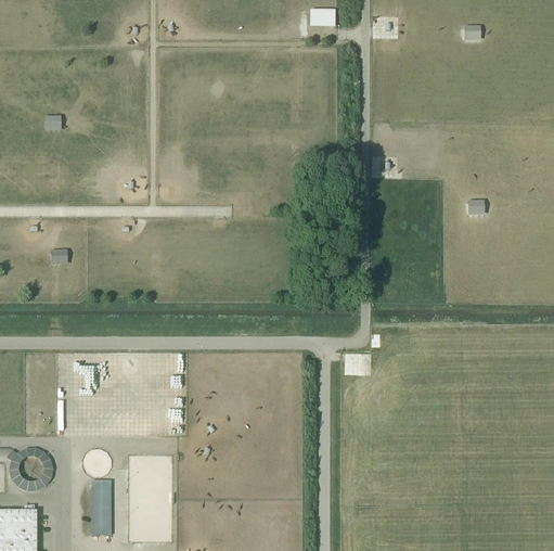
[(335,16),(335,9),(317,9),(317,16),(317,21),(329,21),(335,21),(335,16)]
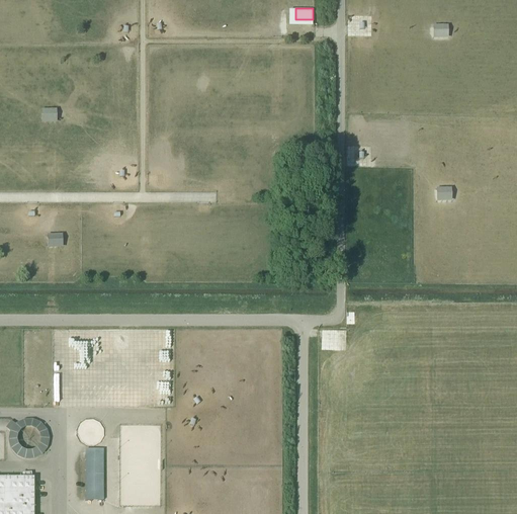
[(449,23),(434,23),(434,36),(449,36),(449,23)]
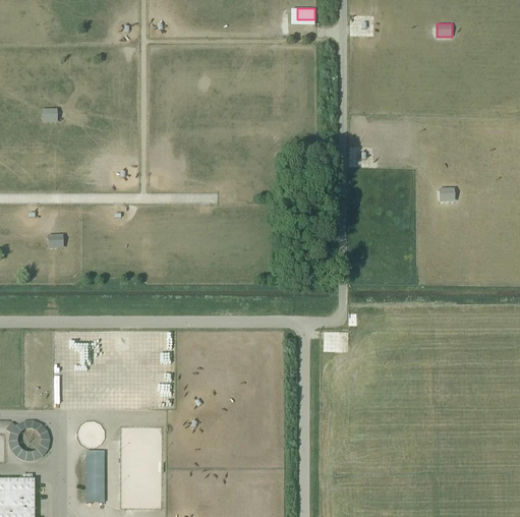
[(57,109),(43,109),(43,122),(57,122),(57,109)]
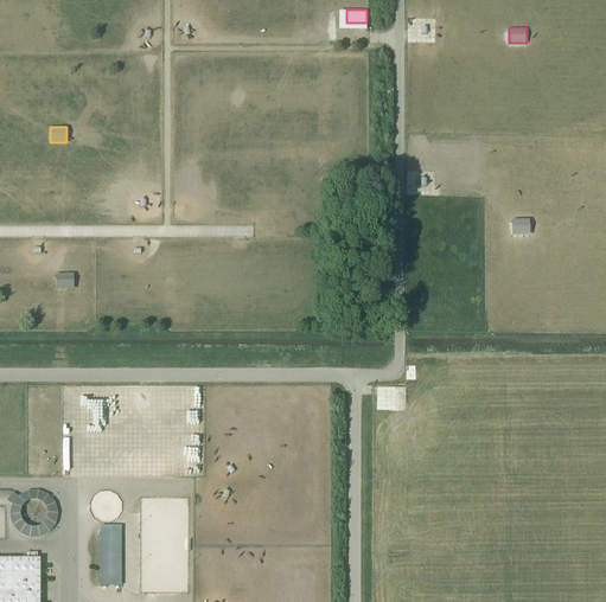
[(529,219),(512,219),(512,235),(529,235),(529,219)]
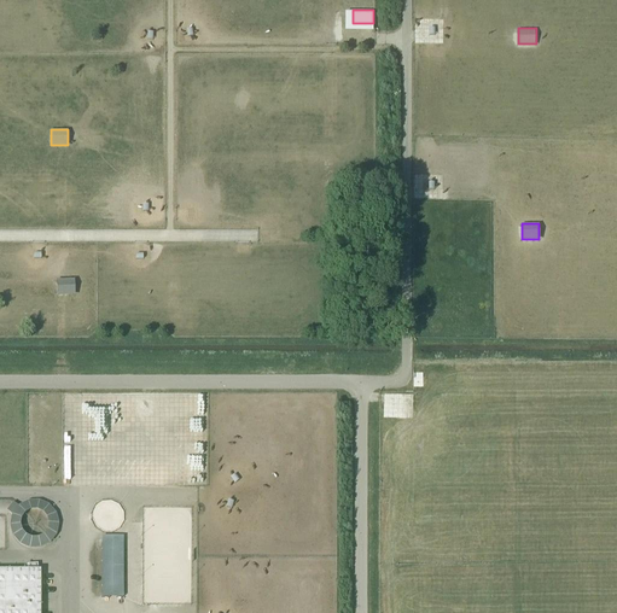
[(75,279),(58,279),(58,295),(75,295),(75,279)]
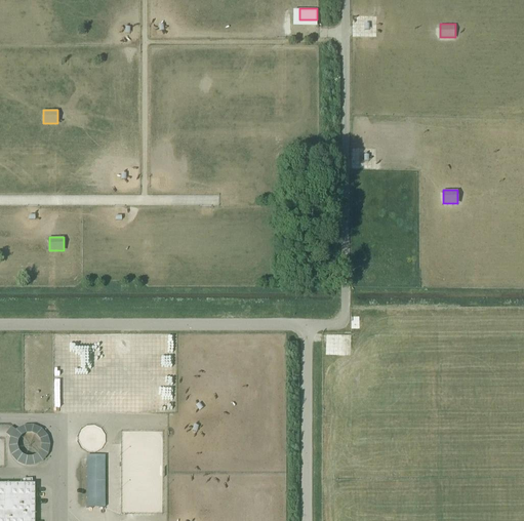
[(101,447),(106,433),(101,431),(102,426),(85,419),(77,438),(101,447)]
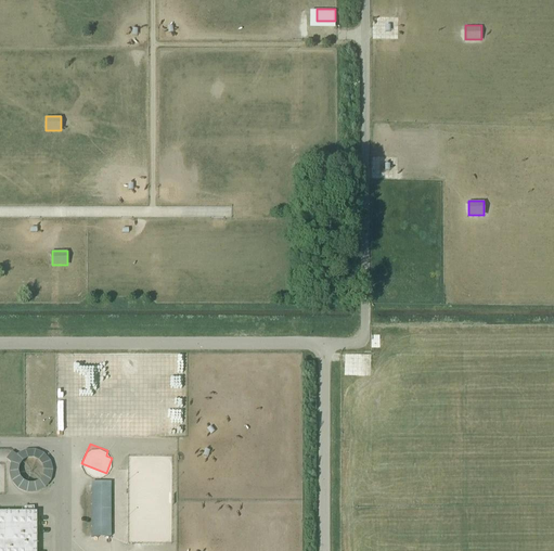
[(48,453),(41,449),(34,448),(26,448),(20,451),(15,456),(11,461),(10,469),(11,475),(13,482),(18,486),(24,490),(30,491),(38,490),(44,487),(50,482),(53,475),(54,468),(52,460),(48,453)]
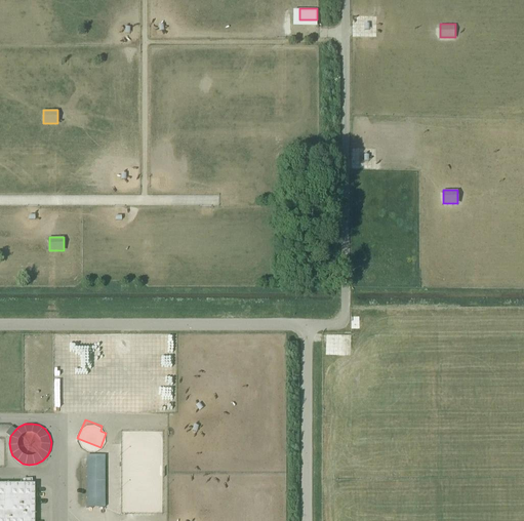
[(106,506),(107,455),(89,455),(88,506),(106,506)]
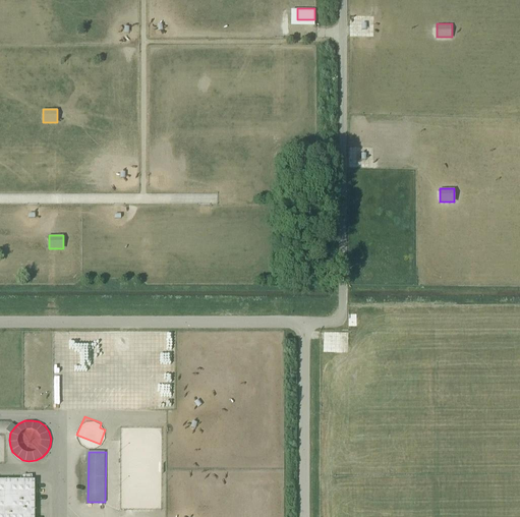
[(0,516),(35,516),(35,478),(0,477),(0,516)]
